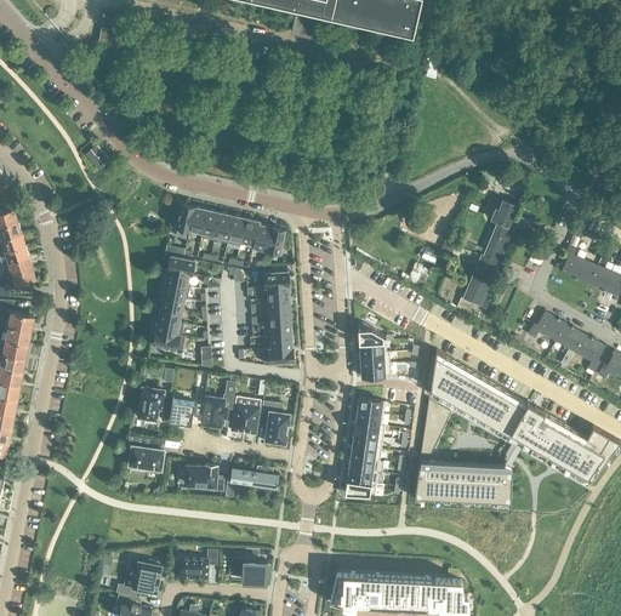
[(320,16),(339,20),(412,36),(421,0),(250,0),(297,11),(291,38),(314,43),(320,16)]
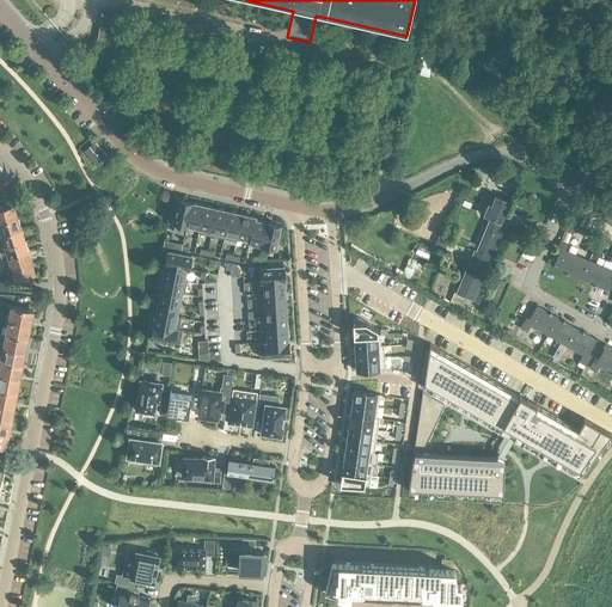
[(99,46),(111,48),(114,36),(102,32),(99,46)]
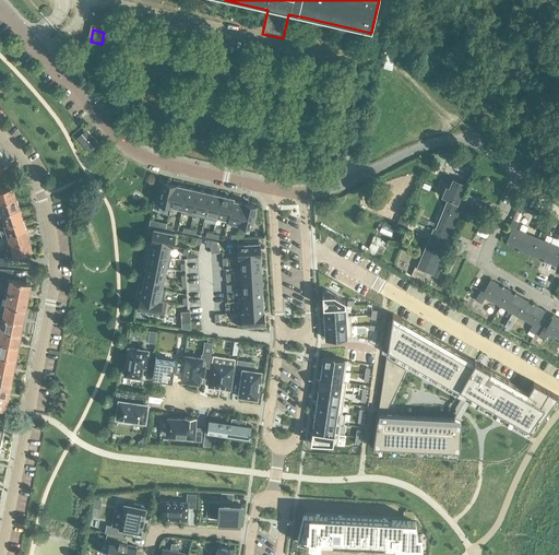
[(88,133),(78,142),(91,157),(100,149),(88,133)]
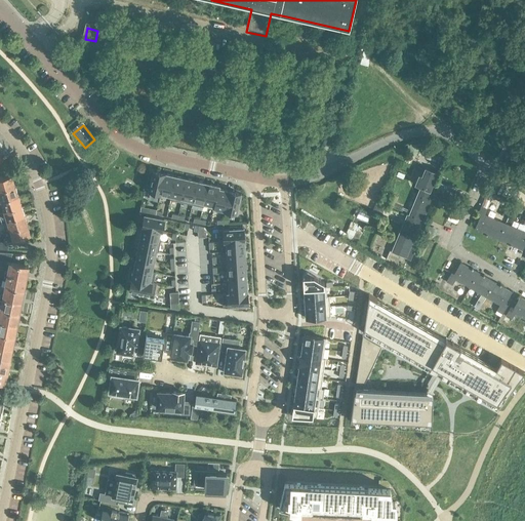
[(416,187),(416,188),(421,190),(430,194),(428,198),(432,199),(433,200),(449,206),(449,207),(453,199),(431,190),(437,176),(426,172),(421,181),(419,179),(420,181),(417,188),(416,187)]
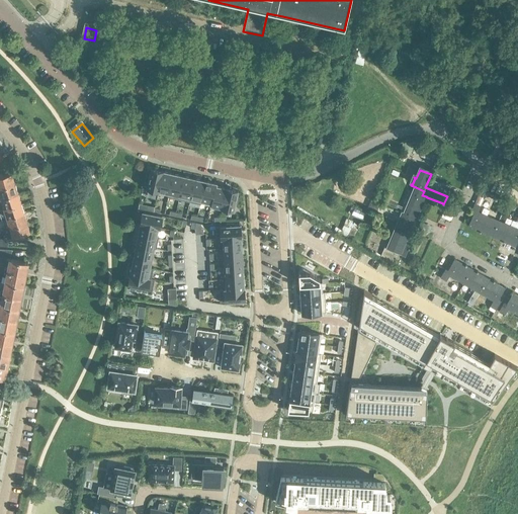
[(151,172),(146,194),(158,197),(163,175),(151,172)]
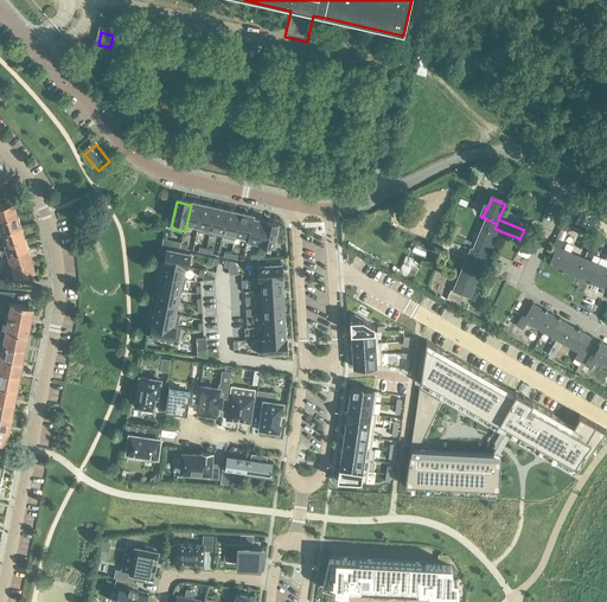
[(0,224),(18,219),(14,207),(13,209),(12,205),(0,207),(0,224)]
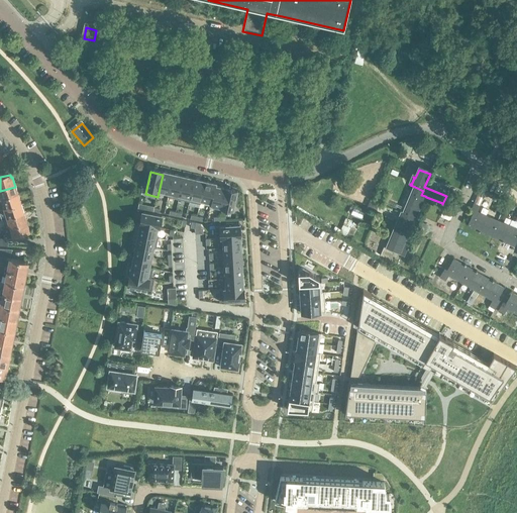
[(163,175),(158,197),(168,199),(169,199),(174,177),(163,175)]
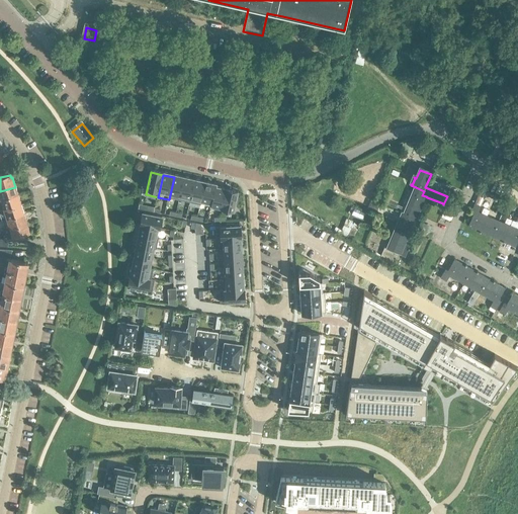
[(168,199),(168,200),(179,203),(184,180),(174,177),(169,199),(168,199)]
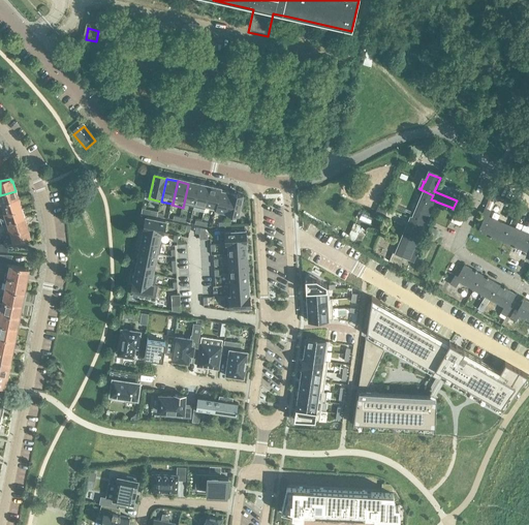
[(188,184),(183,208),(193,210),(199,186),(188,184)]
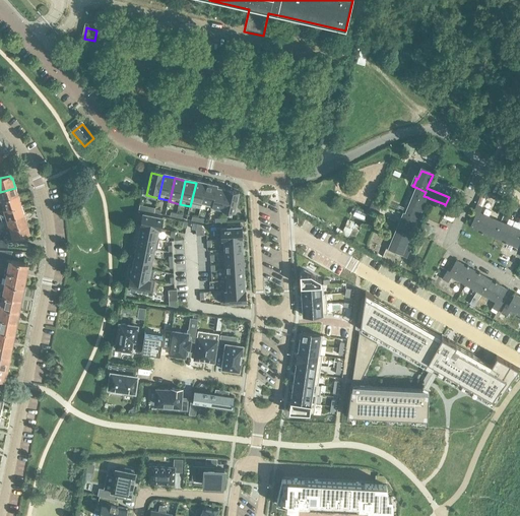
[(196,183),(190,206),(201,209),(202,207),(201,207),(206,186),(196,183)]
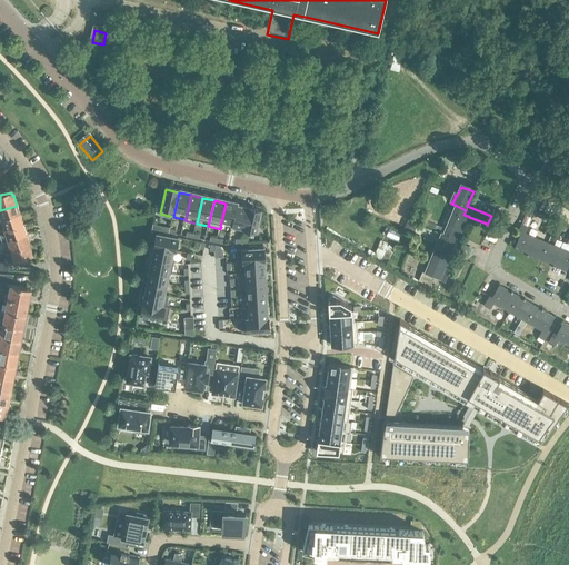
[(226,204),(220,227),(221,227),(232,230),(237,208),(238,208),(238,206),(226,204)]
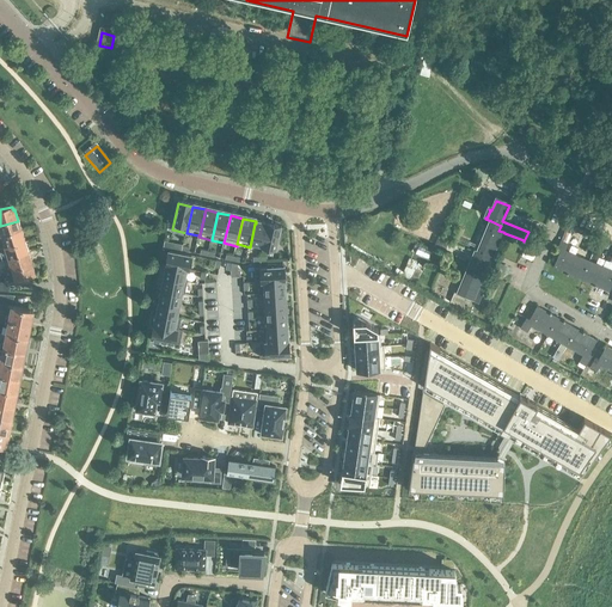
[(0,226),(0,239),(22,233),(18,221),(0,226)]
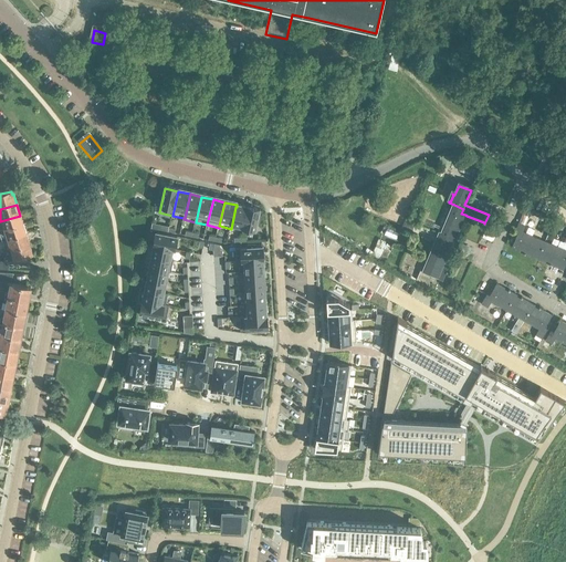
[(423,273),(423,274),(431,278),(442,282),(442,281),(451,260),(452,260),(452,259),(448,258),(453,243),(454,243),(457,239),(456,238),(465,215),(461,214),(463,209),(454,205),(451,212),(442,235),(441,237),(439,236),(439,237),(440,237),(425,274),(423,273)]
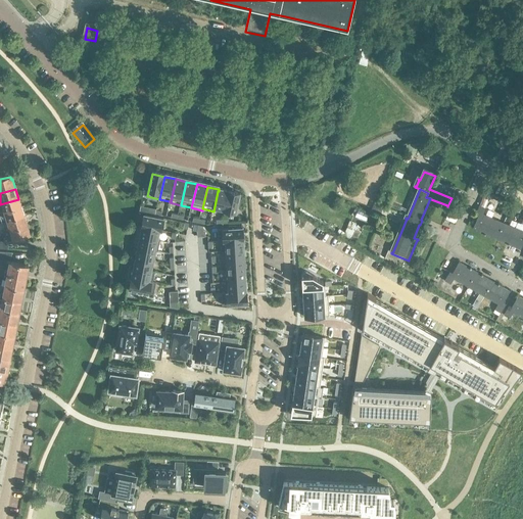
[(218,191),(214,211),(224,214),(229,194),(219,191),(218,191)]
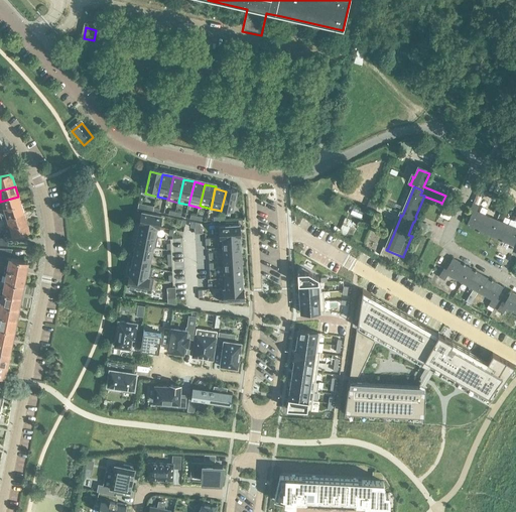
[(226,192),(221,211),(233,214),(234,208),(236,208),(238,201),(236,200),(237,194),(226,192)]
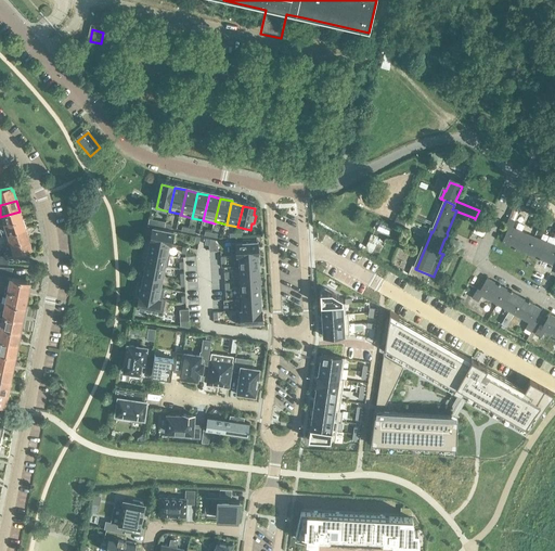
[(508,233),(503,246),(514,251),(514,253),(515,253),(515,252),(528,256),(534,241),(512,231),(515,226),(520,213),(523,214),(524,210),(516,206),(510,222),(505,231),(508,233)]
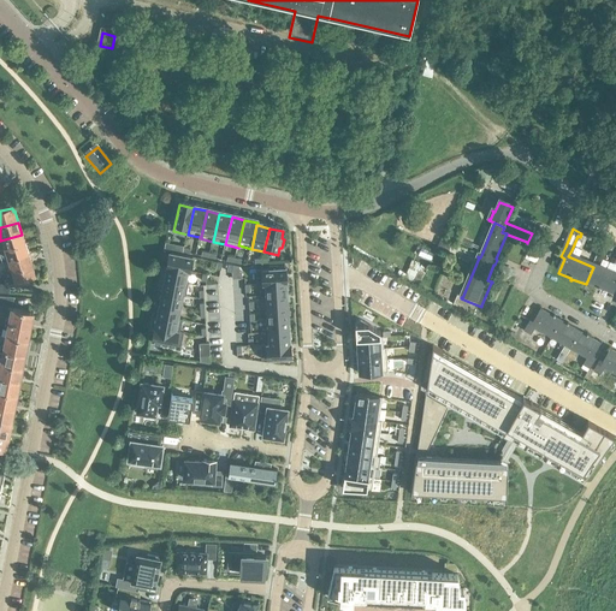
[(0,253),(25,245),(22,235),(0,241),(0,253)]
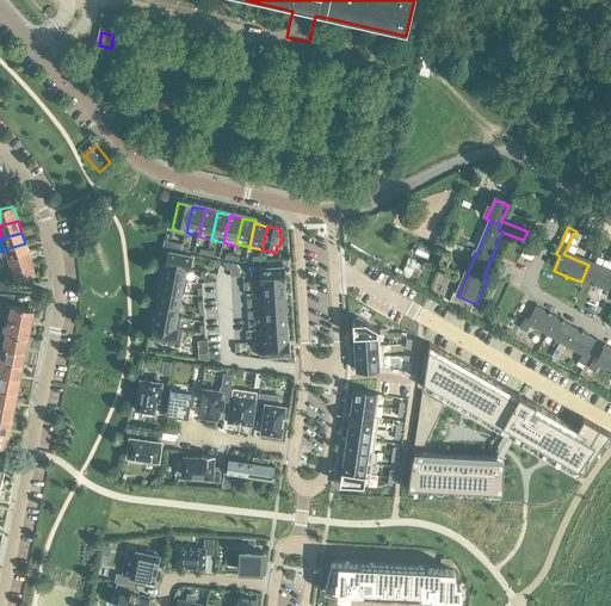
[(437,241),(433,249),(444,253),(448,246),(437,241)]
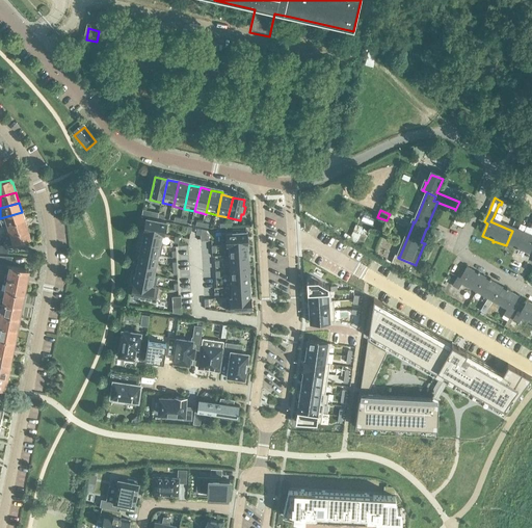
[(0,227),(1,230),(25,222),(22,212),(0,218),(0,227)]
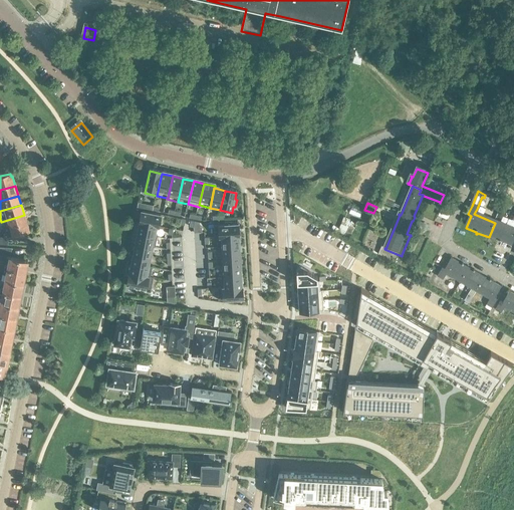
[(142,214),(140,226),(157,229),(157,230),(159,230),(161,218),(142,214)]
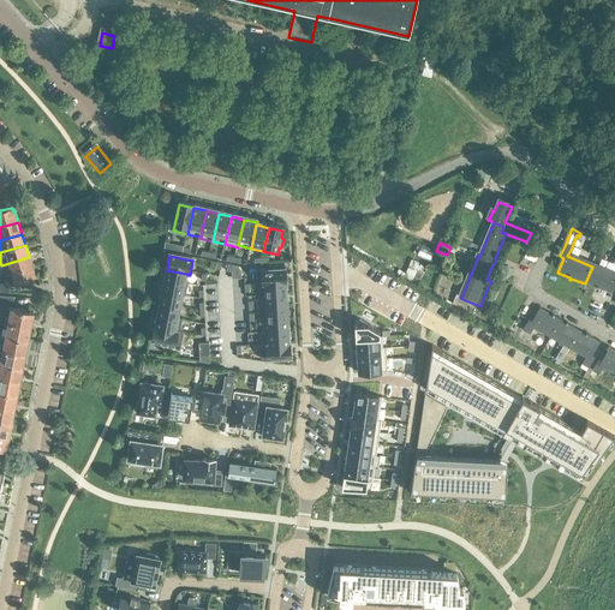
[(4,265),(6,276),(33,269),(29,257),(1,265),(1,267),(4,265)]
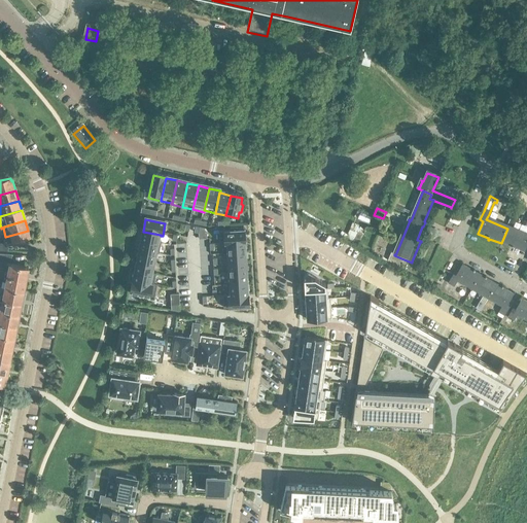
[(526,237),(507,229),(501,243),(512,248),(512,249),(513,250),(514,249),(524,253),(526,247),(526,223),(525,229),(526,230),(526,237)]
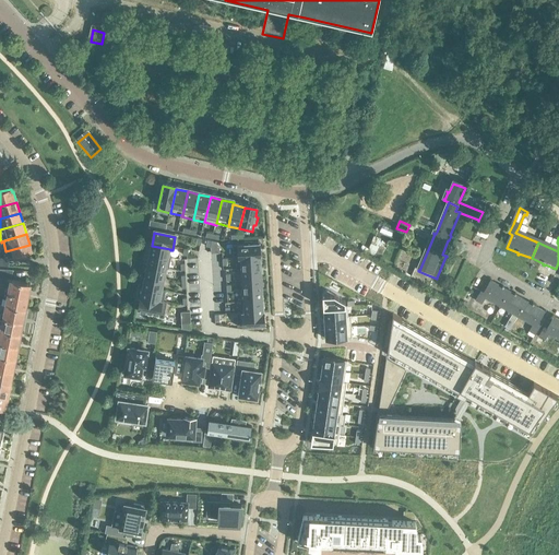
[(33,255),(30,245),(6,251),(7,252),(10,251),(12,256),(4,258),(4,262),(0,262),(0,268),(10,269),(10,263),(27,258),(26,256),(33,255)]
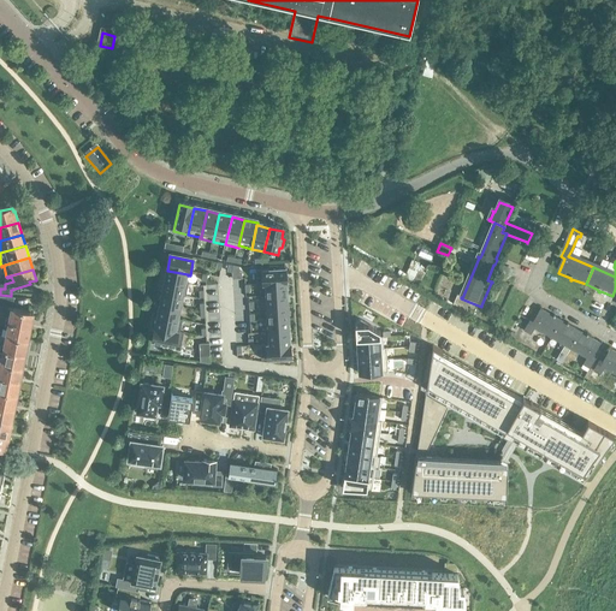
[(167,271),(165,283),(185,286),(188,276),(188,274),(167,271)]
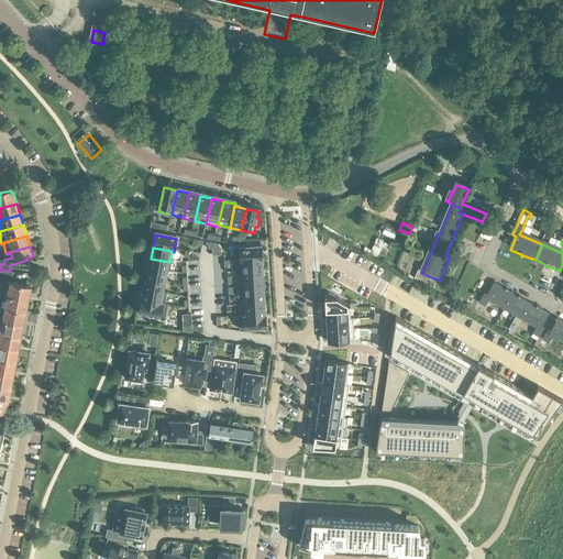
[(246,250),(234,251),(235,264),(238,264),(238,263),(262,262),(262,249),(254,250),(254,248),(245,248),(246,250)]
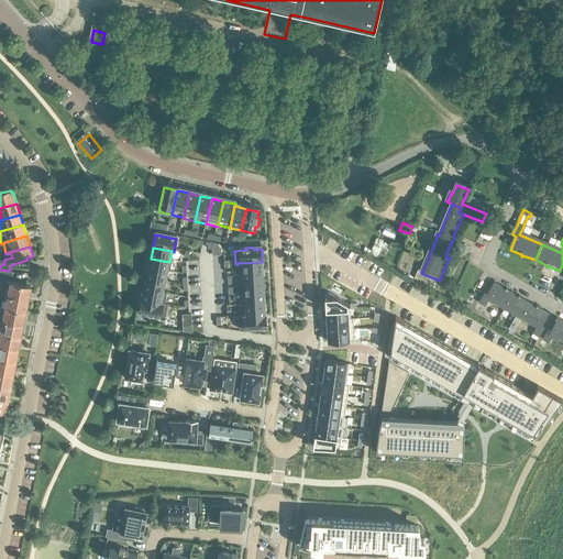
[(151,259),(148,270),(167,273),(167,274),(169,274),(173,262),(169,262),(151,259)]
